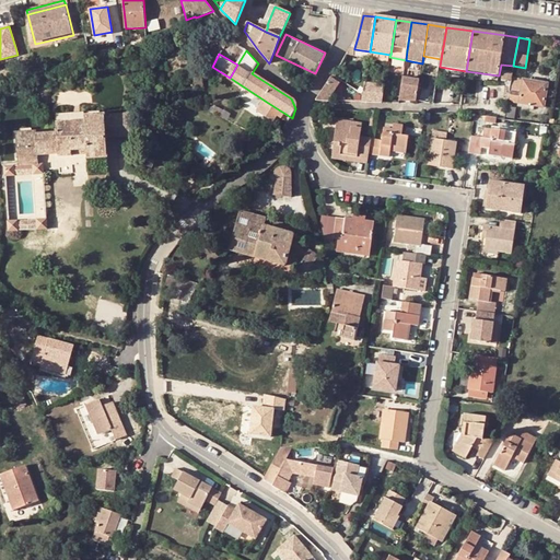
[(422,63),(440,66),(441,59),(423,56),(422,63)]
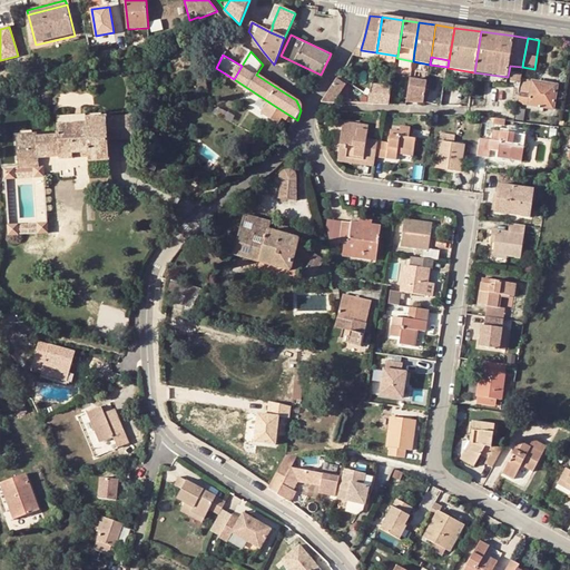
[(517,82),(520,84),(521,80),(521,75),(512,72),(510,81),(517,82)]
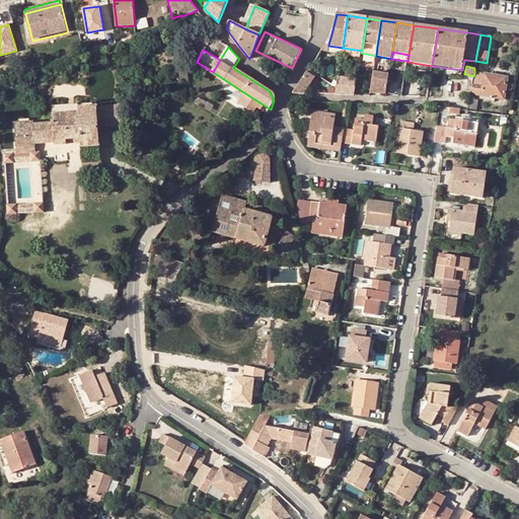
[(188,69),(178,70),(179,83),(188,83),(188,71),(188,69)]
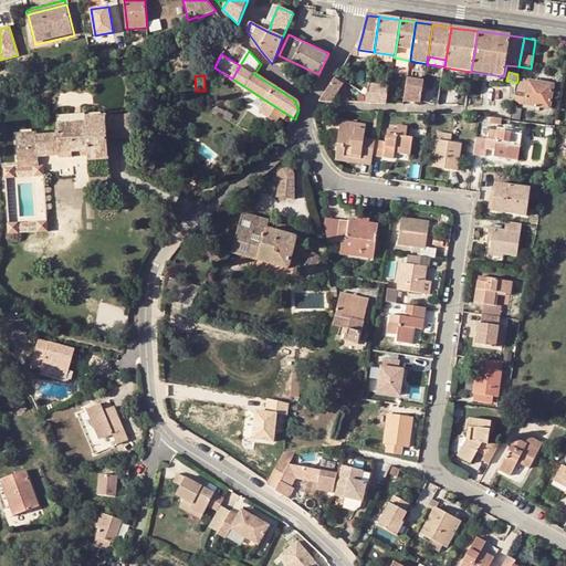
[(343,85),(334,79),(318,102),(332,102),(343,85)]
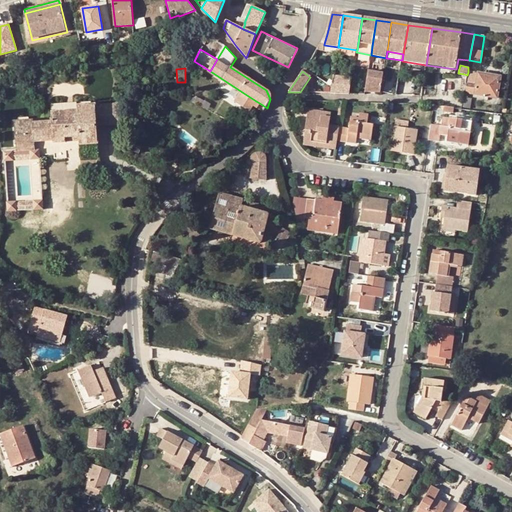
[(368,71),(365,92),(380,93),(383,73),(368,71)]
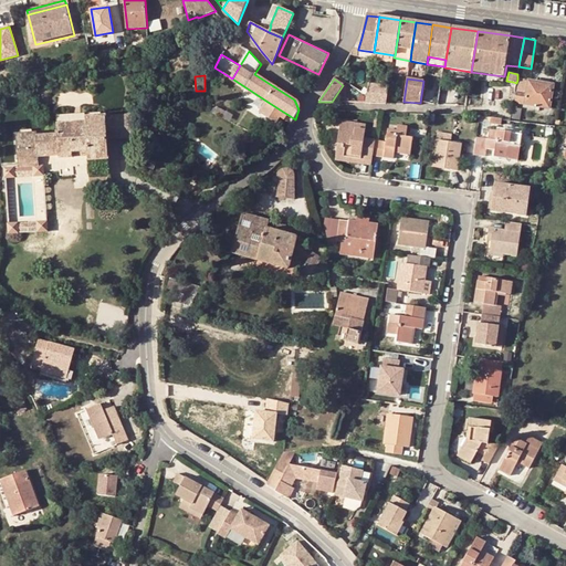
[(553,85),(517,80),(516,83),(516,85),(515,90),(513,103),(549,108),(553,85)]
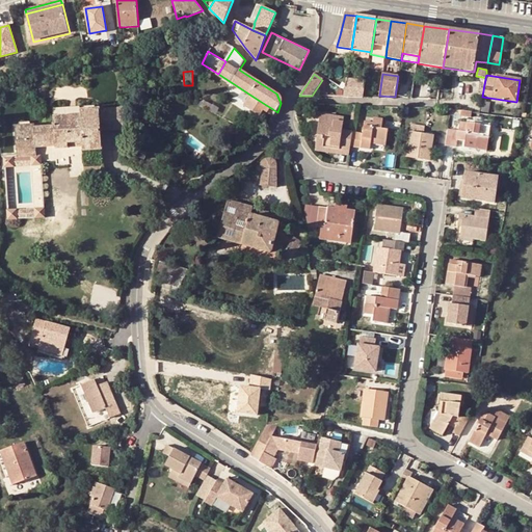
[(264,109),(266,105),(251,96),(245,106),(260,114),(264,109)]
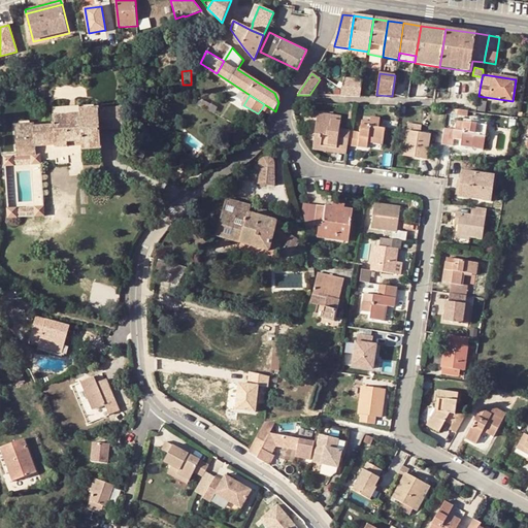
[(101,128),(123,127),(126,104),(100,106),(101,128)]
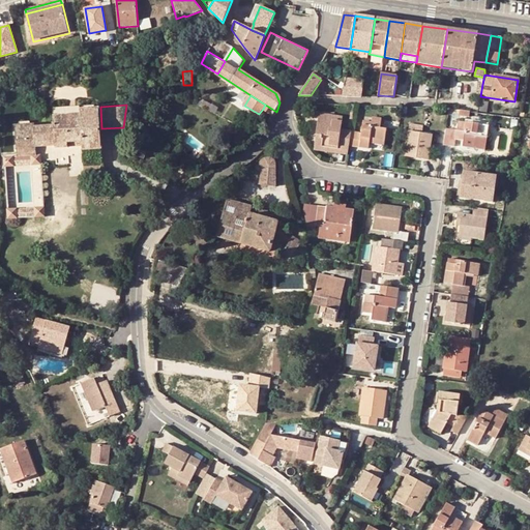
[(102,147),(100,107),(81,108),(82,113),(55,115),(55,124),(35,125),(35,122),(16,123),(18,154),(37,153),(36,145),(56,144),(56,146),(69,145),(68,141),(83,140),(84,148),(102,147)]
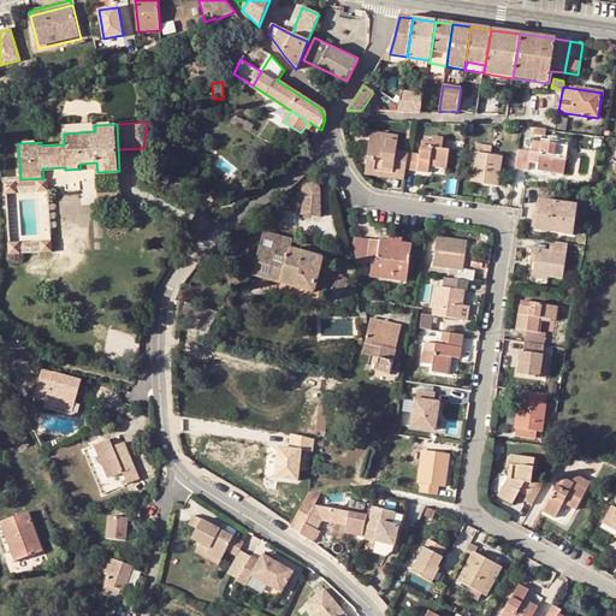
[(402,173),(403,170),(406,150),(395,149),(396,134),(369,131),(366,159),(373,159),(372,169),(402,173)]
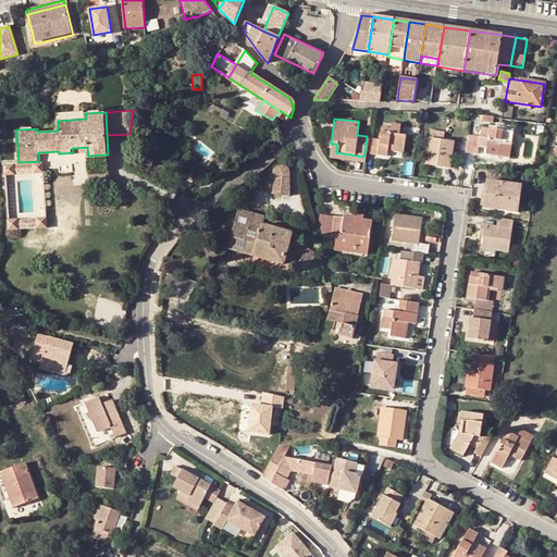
[(376,137),(367,136),(364,153),(385,156),(386,149),(401,150),(403,134),(398,134),(399,123),(390,122),(388,131),(376,130),(376,137)]
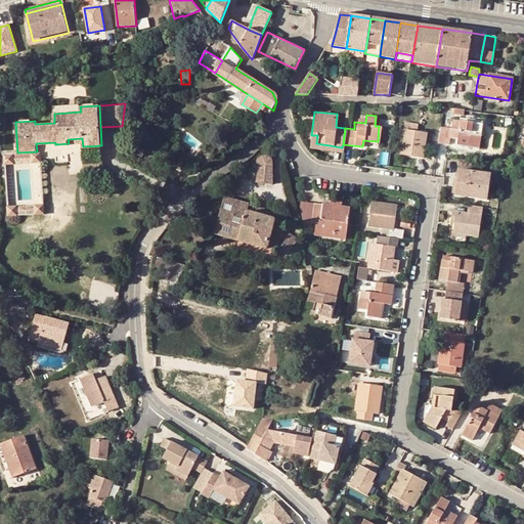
[(459,131),(439,128),(437,144),(449,146),(450,139),(459,140),(457,146),(470,148),(472,137),(480,138),(482,124),(461,121),(459,131)]
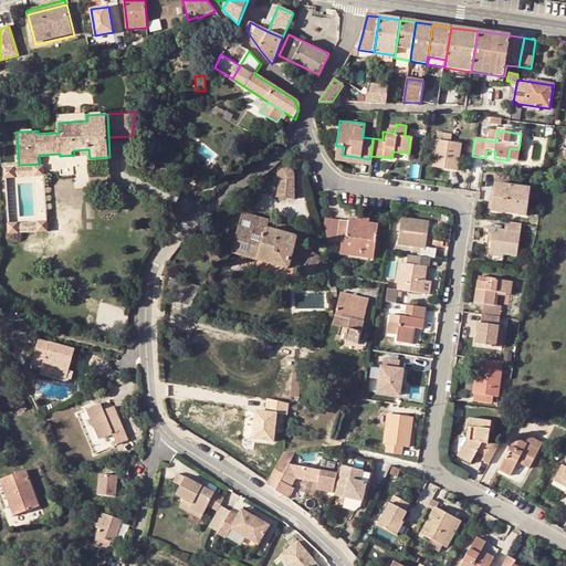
[(433,169),(456,171),(459,144),(451,143),(452,134),(438,133),(433,169)]
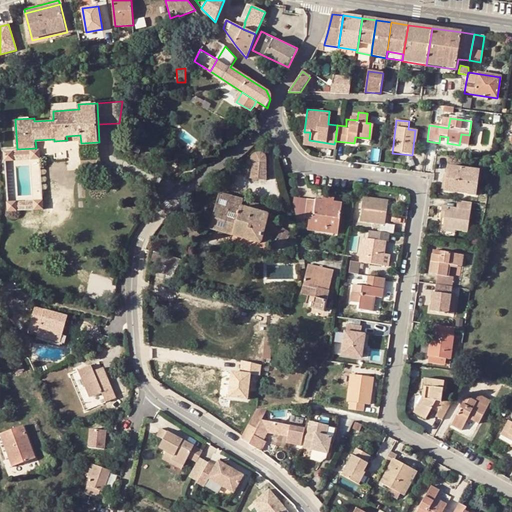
[(303,142),(334,147),(334,144),(309,140),(310,132),(304,132),(303,142)]
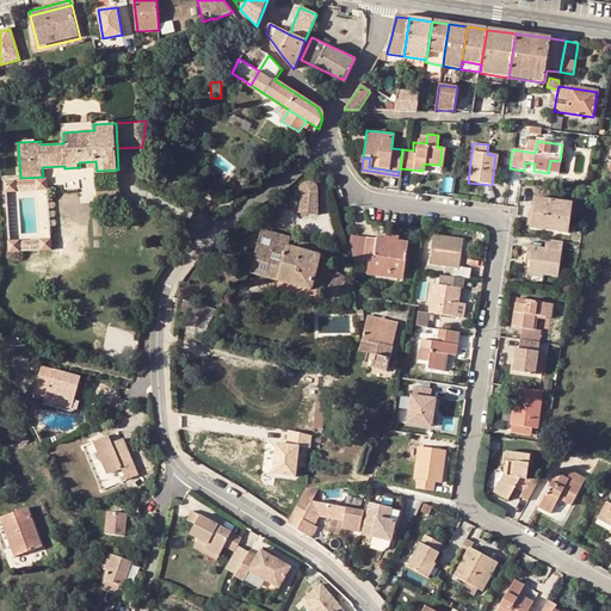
[(548,173),(559,174),(560,161),(550,160),(548,173)]
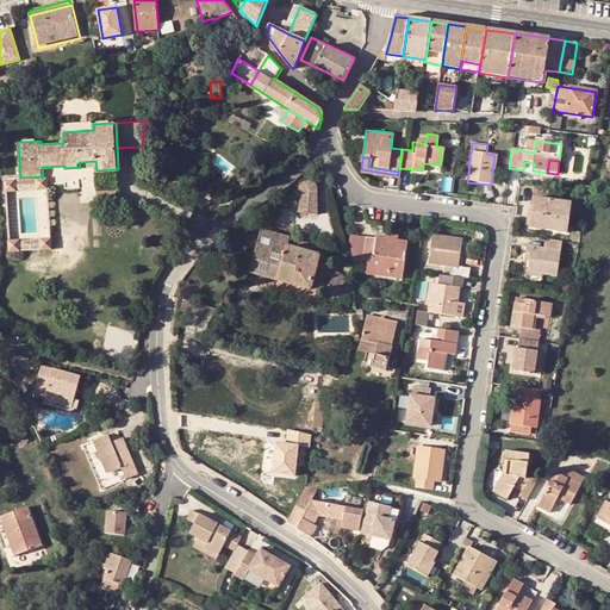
[(169,172),(155,168),(155,170),(151,169),(150,175),(154,176),(153,180),(166,184),(169,172)]
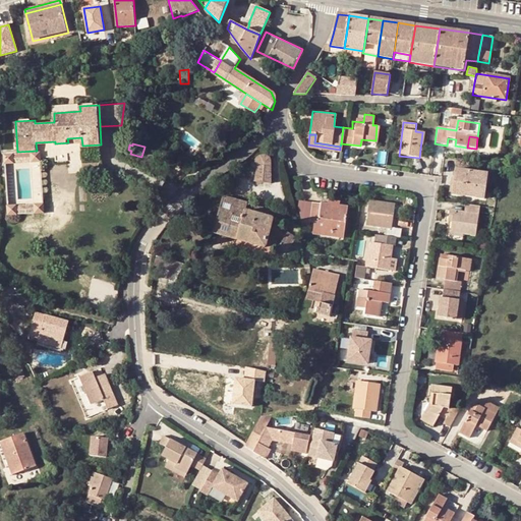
[(41,151),(32,151),(32,160),(41,160),(41,151)]
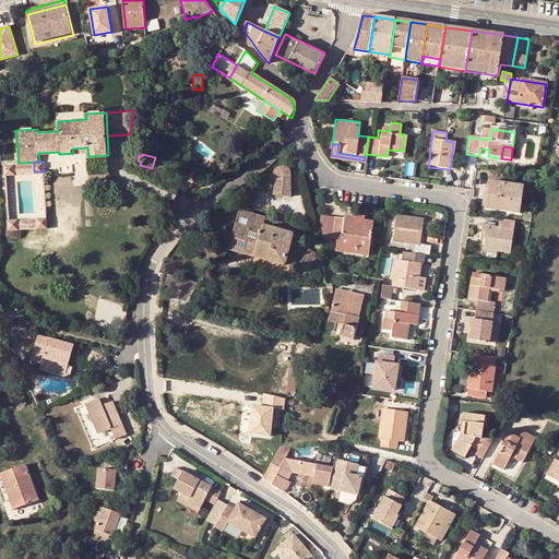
[(6,174),(15,173),(14,163),(4,164),(6,174)]
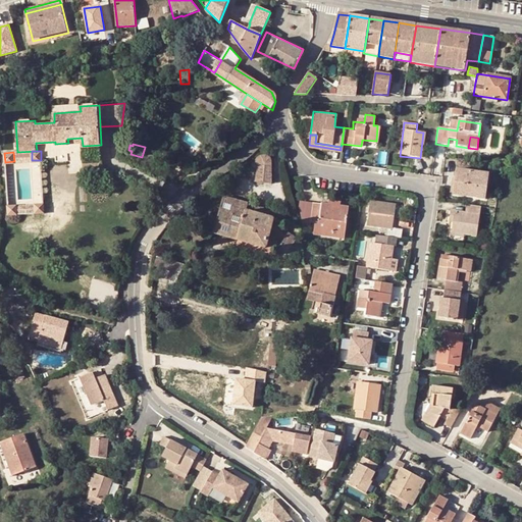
[(252,166),(257,165),(258,183),(270,181),(270,153),(262,154),(254,159),(252,166)]
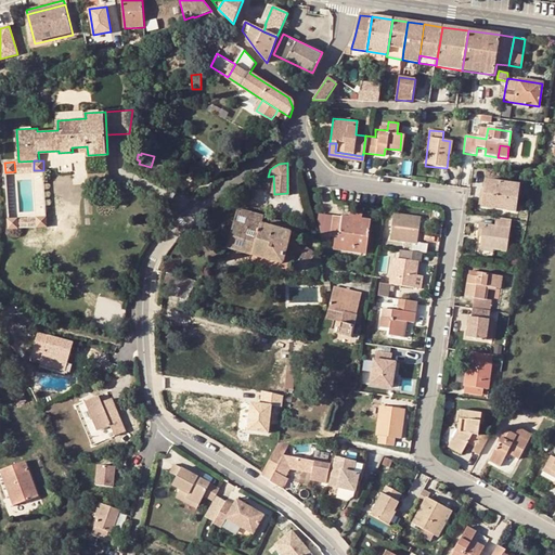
[(8,217),(17,217),(15,171),(5,172),(8,217)]
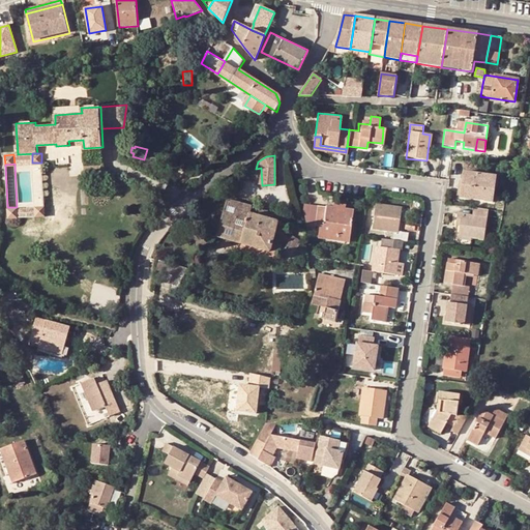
[(466,172),(462,199),(495,204),(499,177),(466,172)]
